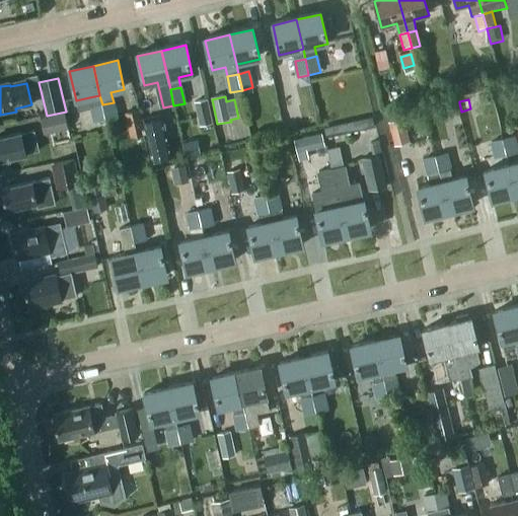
[(214,124),(208,101),(195,104),(200,128),(214,124)]
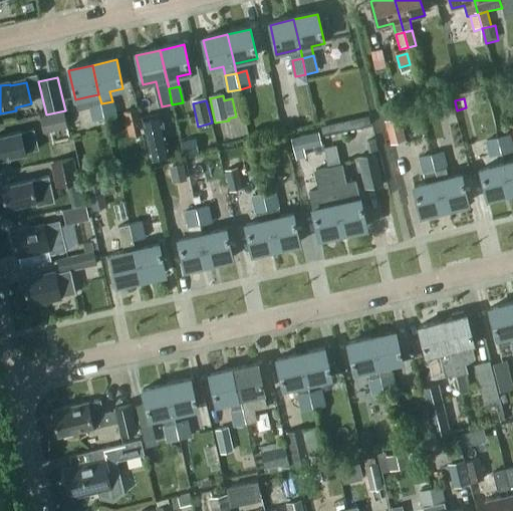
[(112,101),(101,103),(104,119),(115,117),(112,101)]
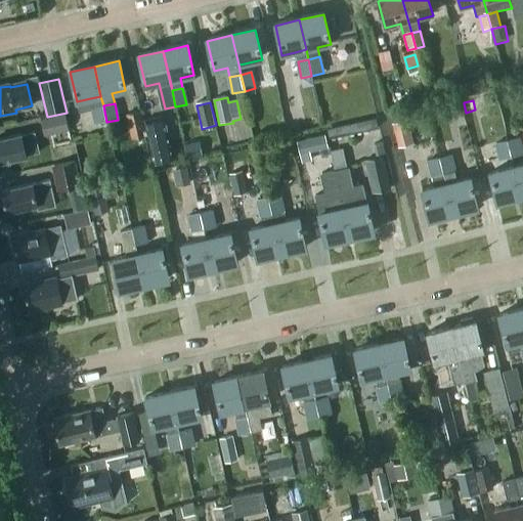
[(103,105),(92,109),(96,125),(106,122),(103,105)]
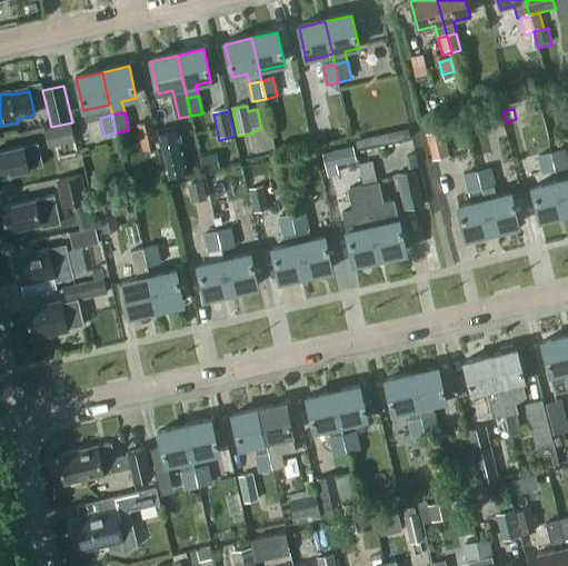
[(467,120),(470,131),(488,127),(485,115),(467,120)]
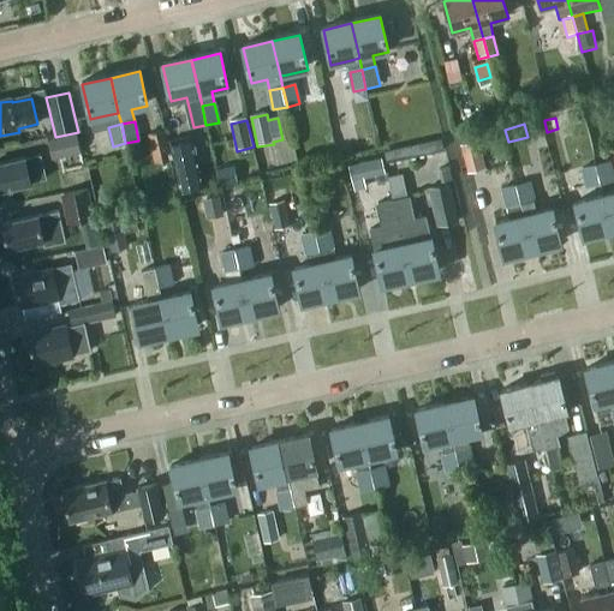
[(148,136),(155,166),(173,161),(166,131),(148,136)]
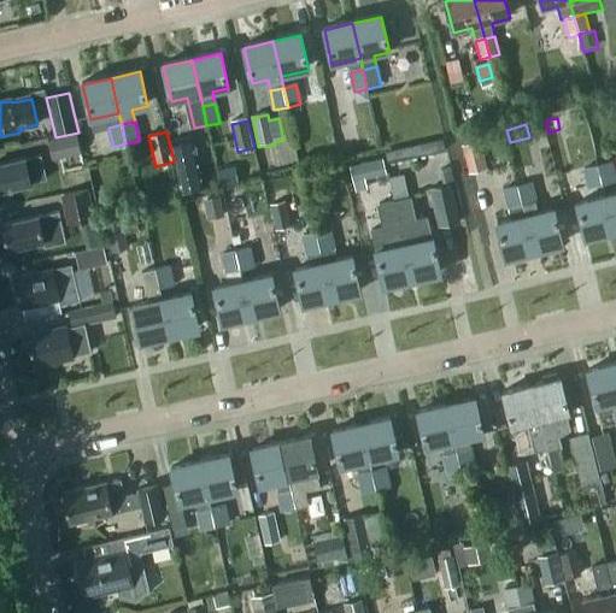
[(48,142),(53,161),(82,154),(77,135),(48,142)]
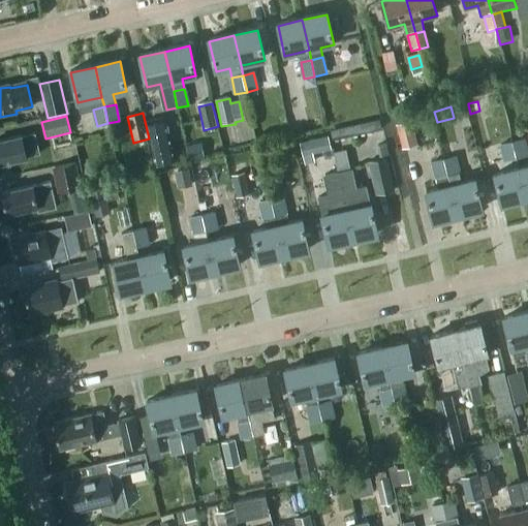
[(151,135),(158,164),(172,161),(171,156),(173,156),(172,153),(174,153),(173,150),(172,151),(171,147),(169,148),(166,135),(171,134),(168,126),(163,128),(162,121),(149,124),(151,131),(147,131),(148,136),(151,135)]
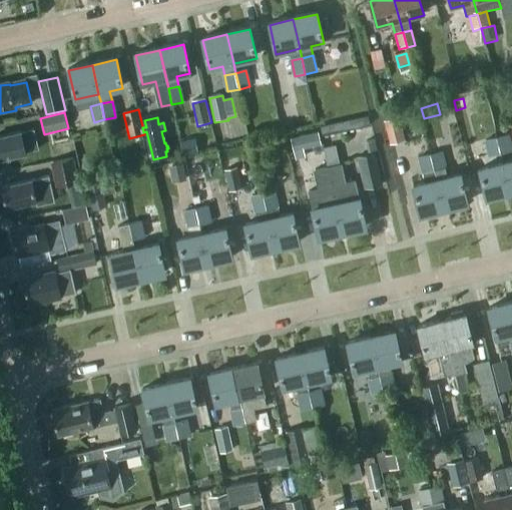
[(385,122),(391,145),(406,142),(400,118),(385,122)]
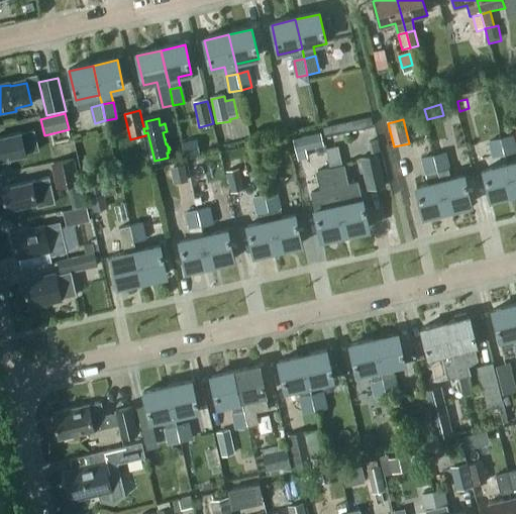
[(322,129),(324,140),(372,130),(370,120),(322,129)]
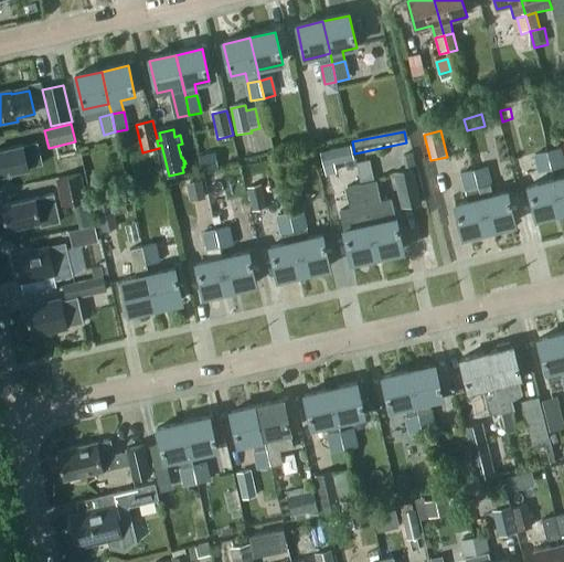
[(0,181),(11,179),(13,175),(29,170),(29,169),(43,166),(38,145),(23,148),(23,147),(0,151),(0,181)]
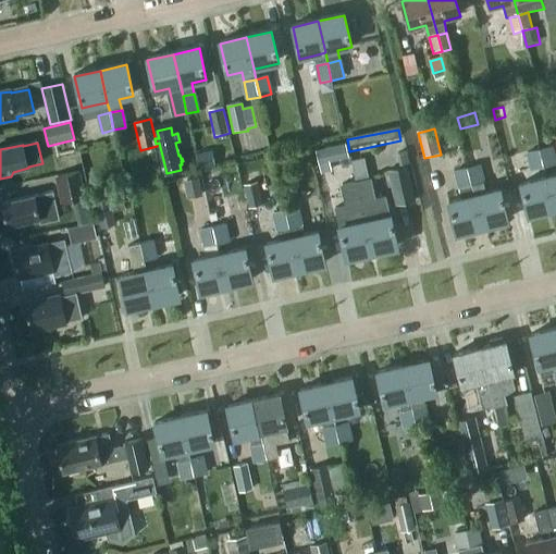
[(317,151),(321,175),(332,173),(330,162),(348,159),(346,145),(317,151)]
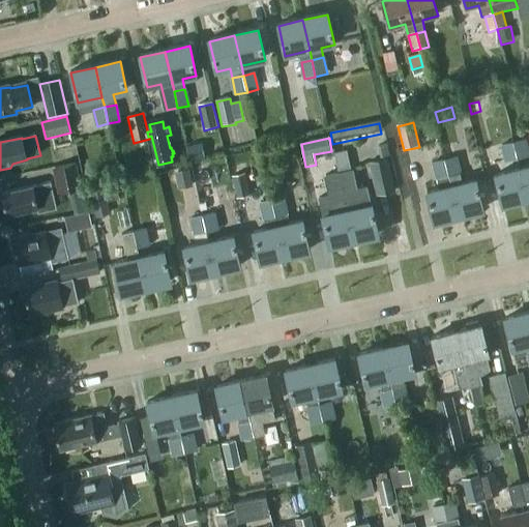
[(513,144),(518,160),(528,157),(528,154),(524,141),(513,144)]
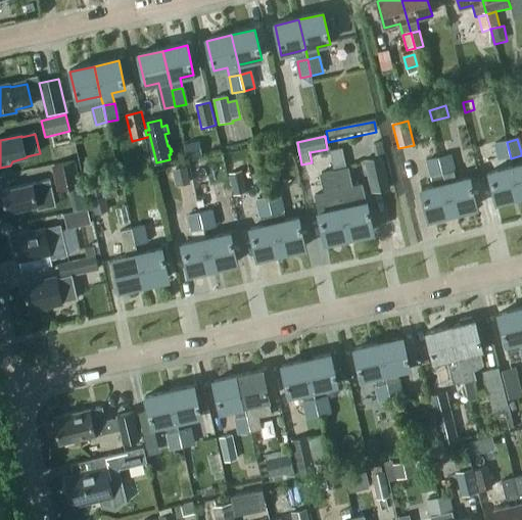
[(495,144),(500,161),(511,158),(507,142),(495,144)]
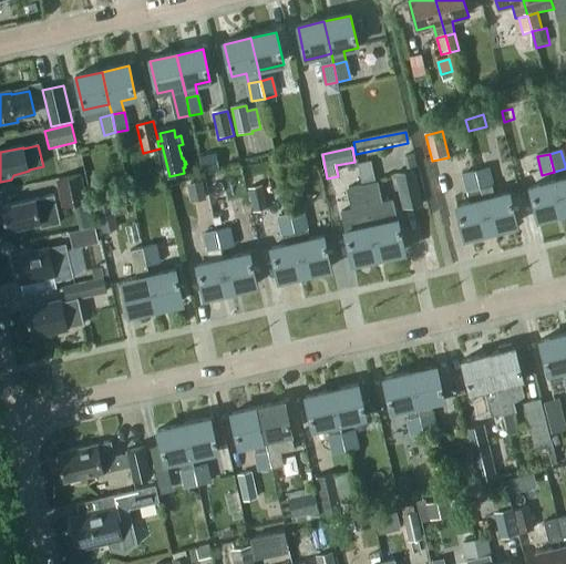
[(63,177),(80,174),(76,160),(60,164),(63,177)]
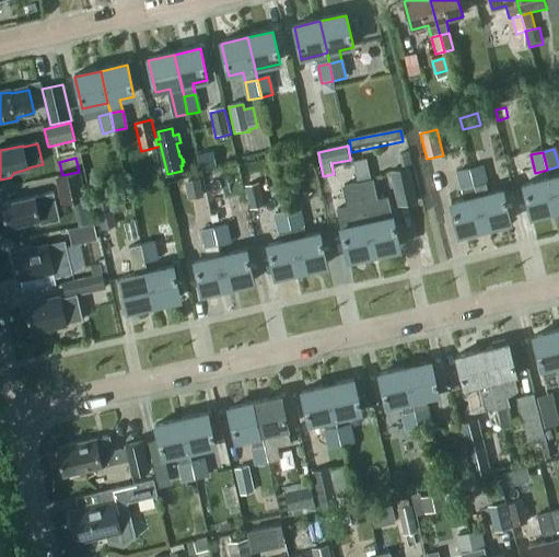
[(371,160),(359,160),(360,177),(372,177),(371,160)]
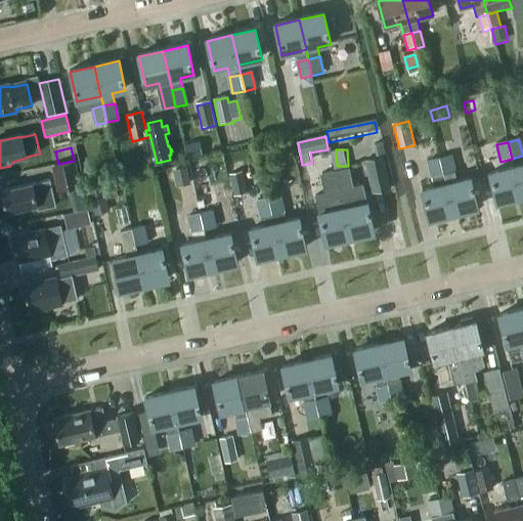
[(450,157),(439,160),(443,175),(454,172),(450,157)]
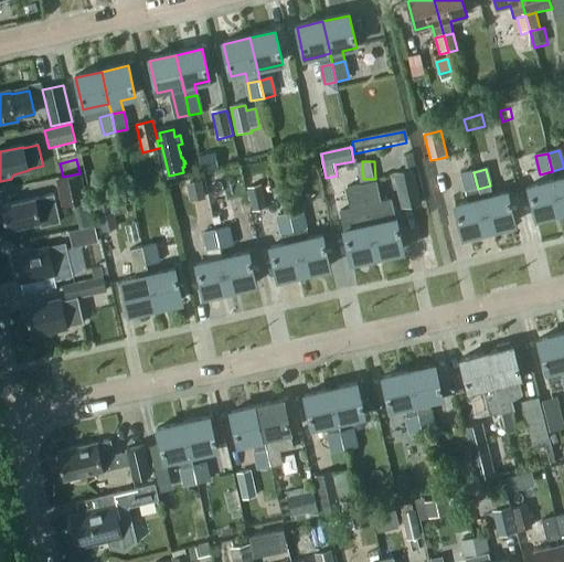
[(422,205),(414,170),(394,175),(402,210),(422,205)]
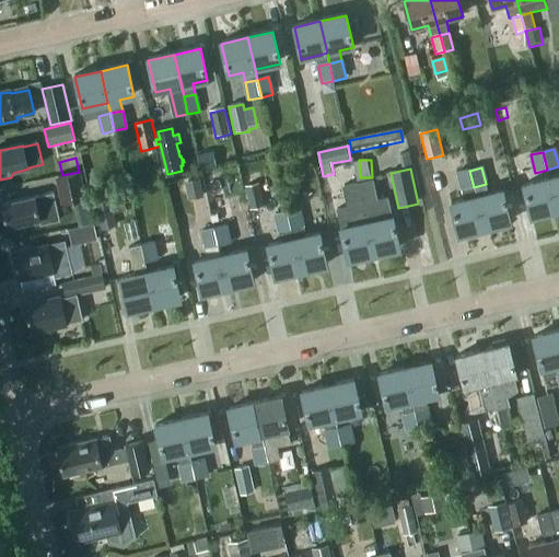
[(469,171),(458,173),(463,190),(474,187),(469,171)]
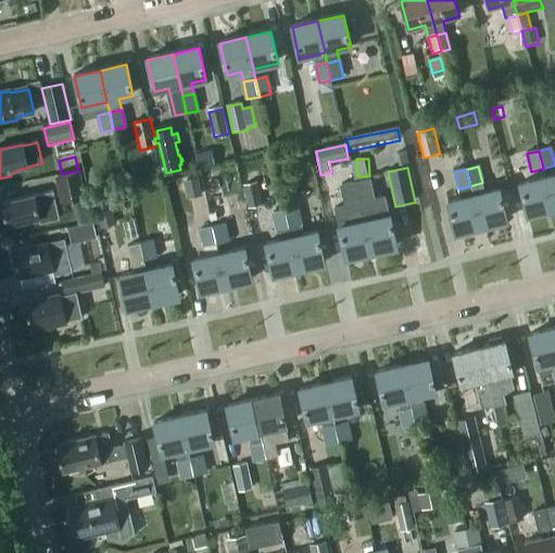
[(55,178),(62,204),(87,199),(80,173),(55,178)]
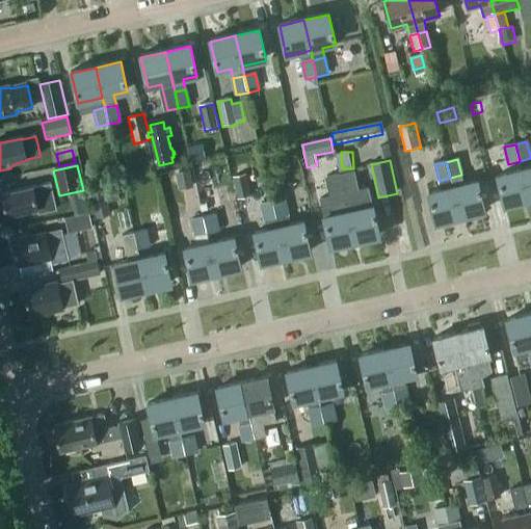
[(215,188),(230,188),(230,166),(215,165),(215,188)]
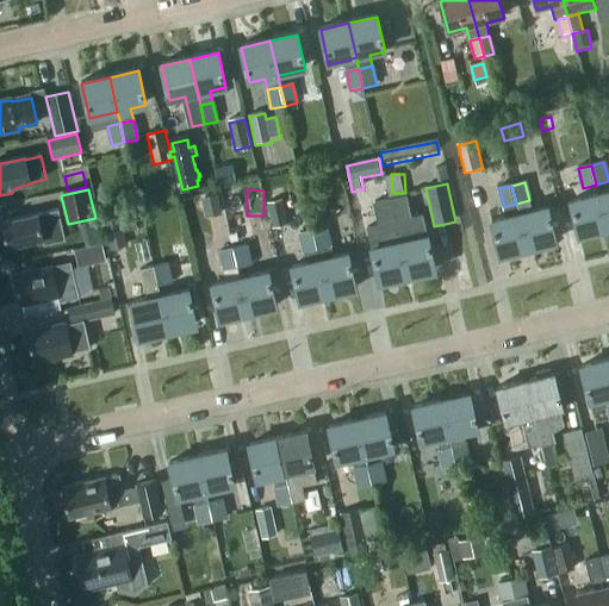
[(608,192),(598,195),(607,230),(608,230),(608,192)]
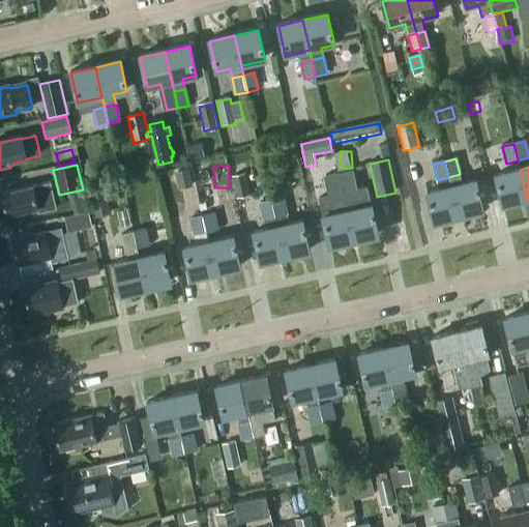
[(520,170),(496,176),(503,206),(527,200),(520,170)]
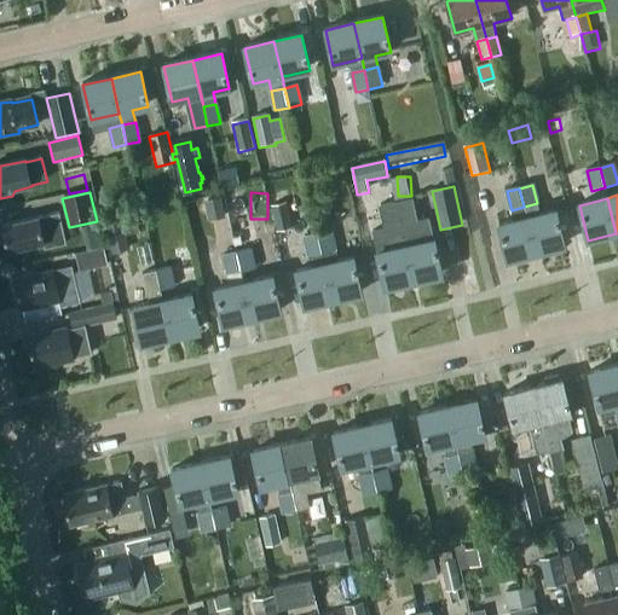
[(224,219),(220,199),(208,202),(213,221),(224,219)]
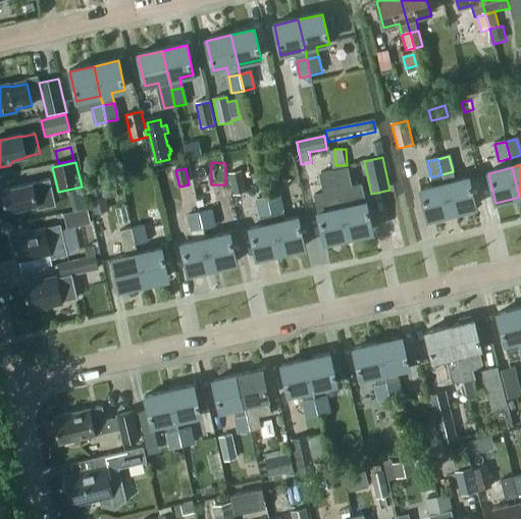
[(373,232),(362,185),(353,187),(348,168),(333,171),(349,239),(373,232)]
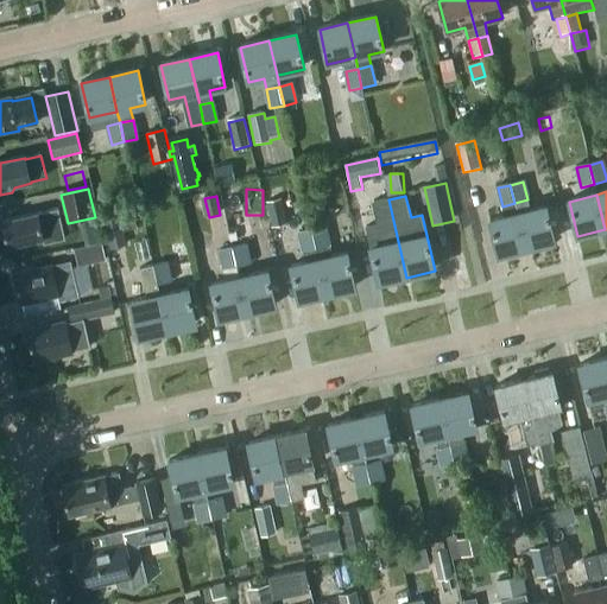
[(286,226),(282,199),(266,202),(272,228),(286,226)]
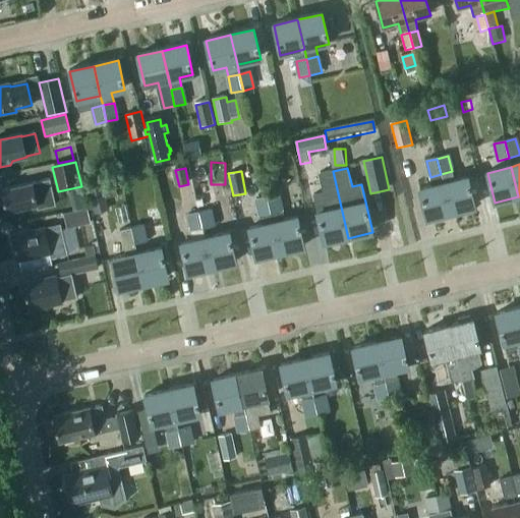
[(324,243),(348,238),(333,171),(319,174),(323,193),(313,195),(324,243)]
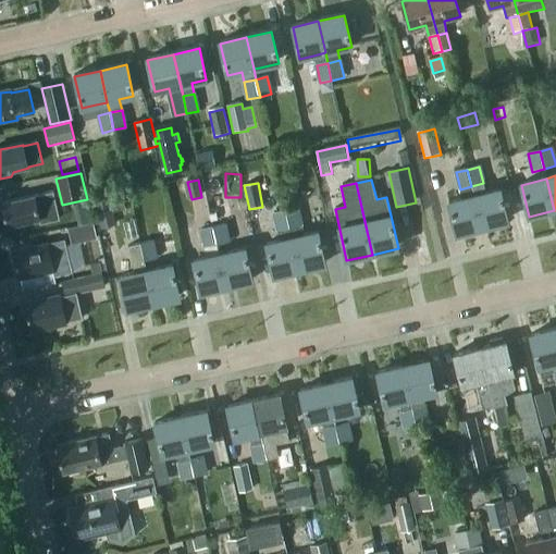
[(483,183),(471,186),(482,229),(508,222),(499,191),(486,194),(483,183)]
